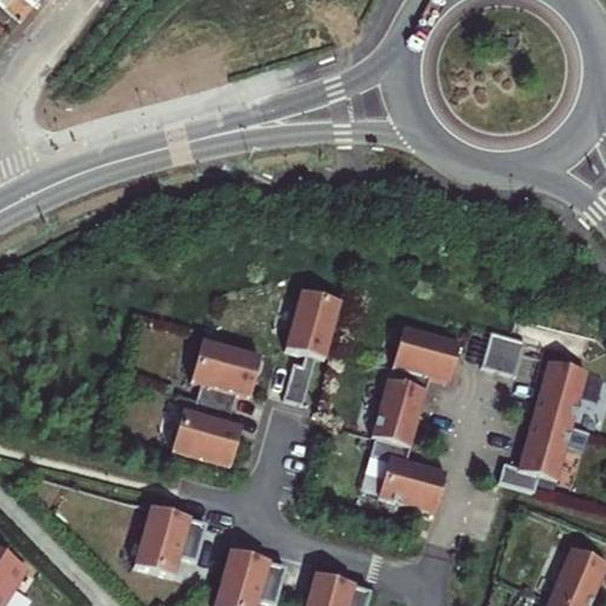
[(25,0),(37,10),(45,0),(0,0),(0,6),(2,10),(11,0),(25,0)]
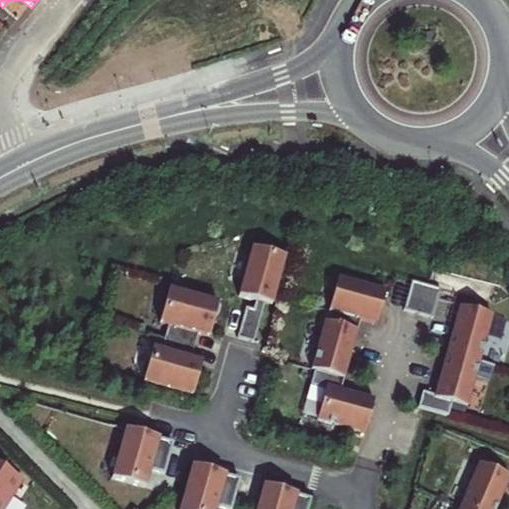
[(271,300),(284,253),(251,244),(238,293),(243,295),(256,298),(256,296),(263,297),(271,300)]
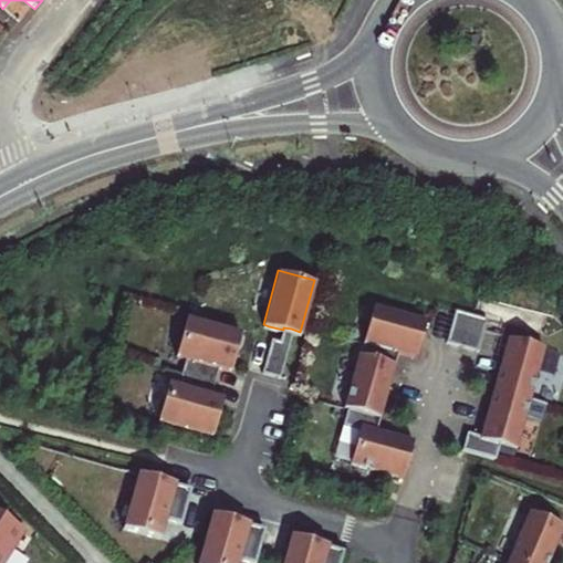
[(421,337),(427,319),(375,304),(345,406),(348,406),(344,424),(361,428),(351,462),(404,477),(414,440),(377,430),(379,424),(389,386),(398,351),(417,356),(421,337)]
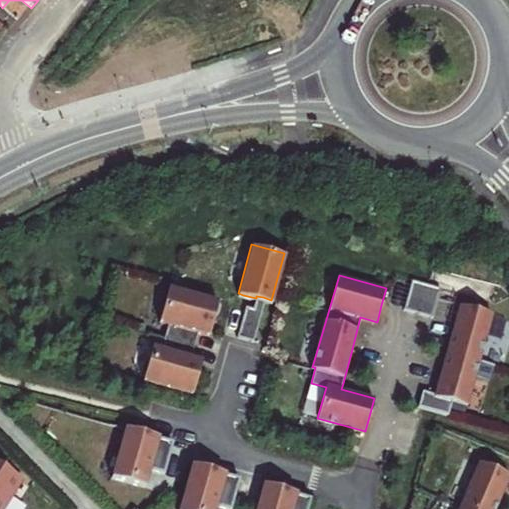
[(412,279),(404,307),(433,315),(441,287),(412,279)]
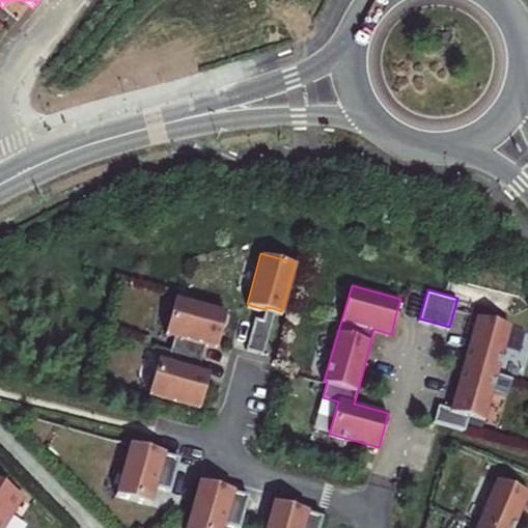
[(225,311),(175,298),(166,333),(174,335),(167,361),(159,359),(149,394),(200,407),(203,397),(205,388),(202,387),(207,371),(198,369),(205,343),(214,345),(216,337),(218,329),(221,330),(225,311)]
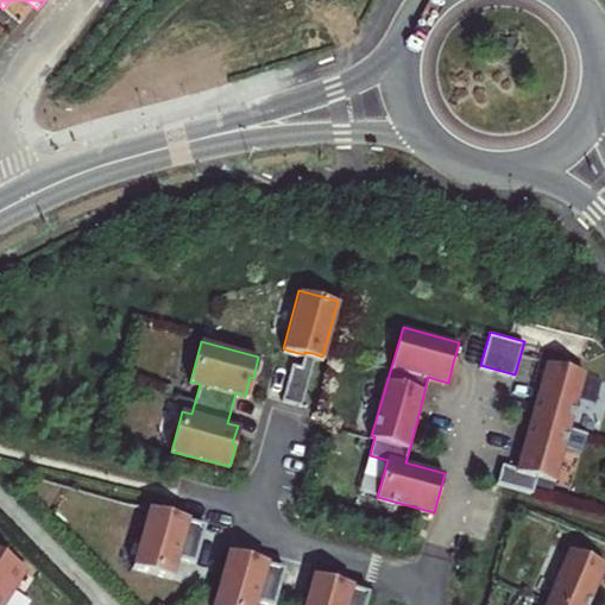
[(304,354),(302,365),(309,366),(313,353),(304,352),(304,354)]
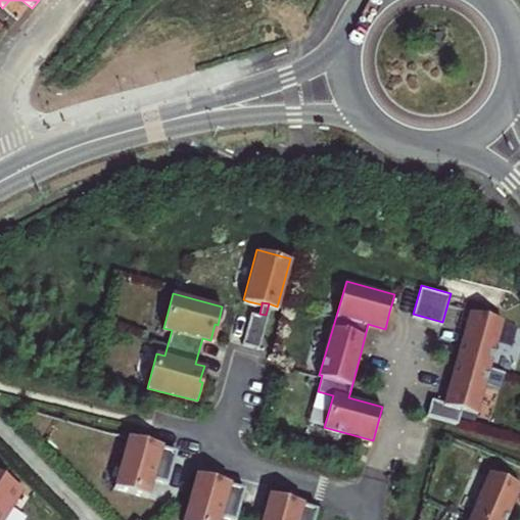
[(249,311),(241,342),(257,346),(267,316),(266,315),(260,314),(249,311)]
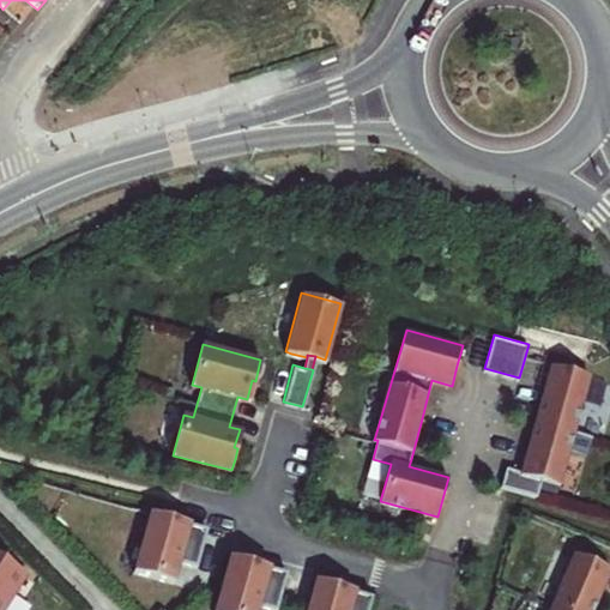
[(591,374),(551,364),(544,388),(527,450),(521,471),(507,467),(502,485),(538,495),(543,479),(561,484),(591,374)]
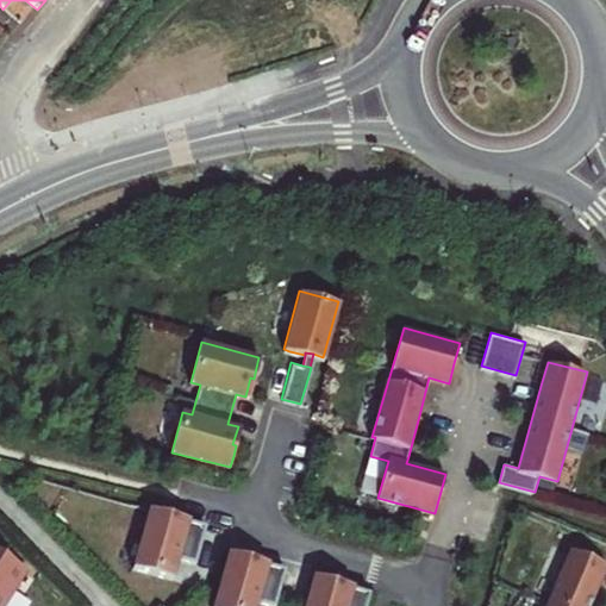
[(192,514),(151,504),(136,560),(175,572),(177,561),(194,566),(204,530),(188,525),(191,519),(192,514)]
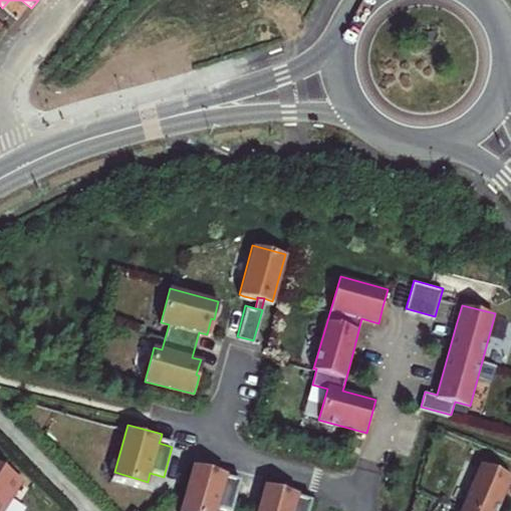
[(0,463),(0,510),(6,510),(26,480),(0,463)]
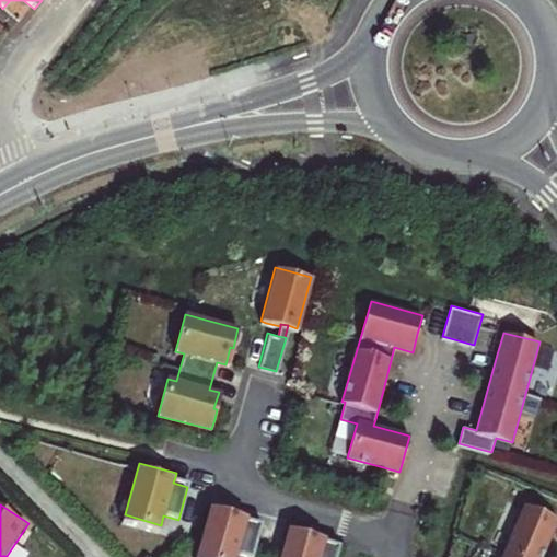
[(238,512),(219,507),(205,556),(259,556),(267,531),(253,526),(255,518),(238,512)]
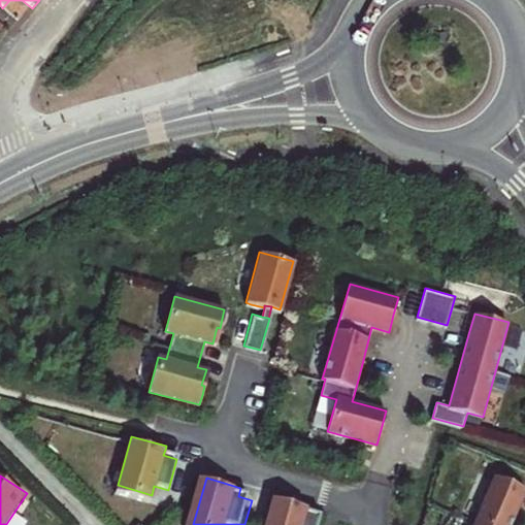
[(513,524),(518,514),(524,498),(524,490),(495,478),(474,524),(513,524)]
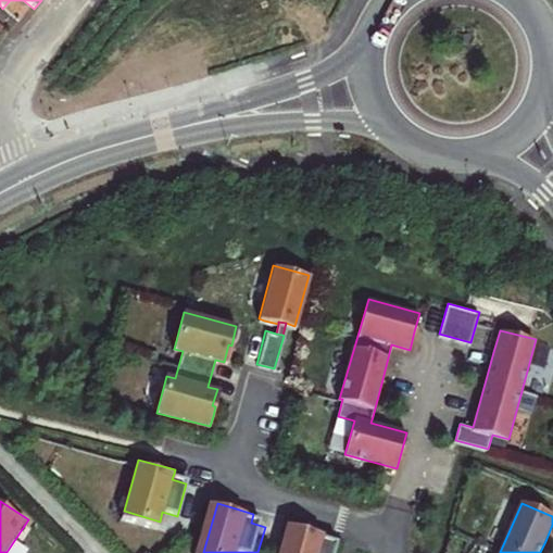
[(309,529),(287,524),(278,552),(334,552),(336,547),(322,542),(324,533),(309,529)]
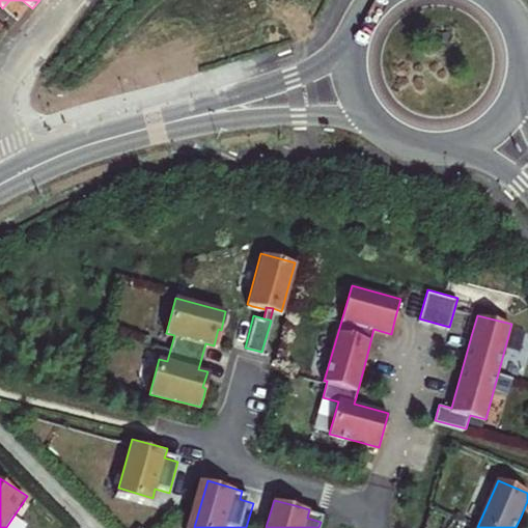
All buildings are outlined.
